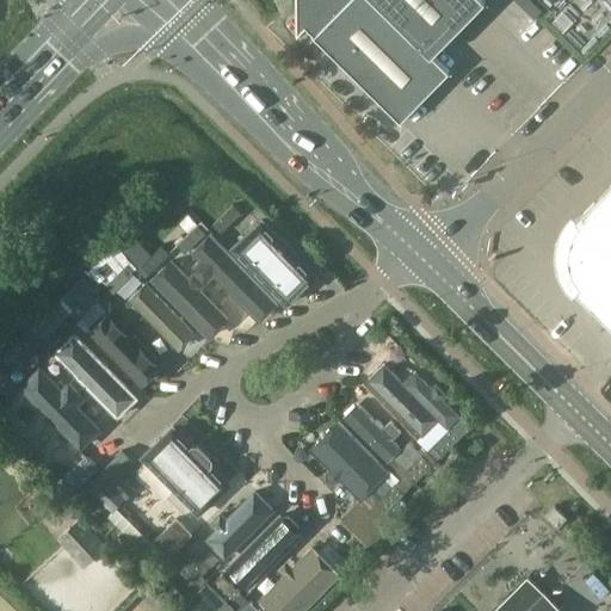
[(400,121),(449,72),(432,55),(485,1),(483,0),(301,0),(301,16),(318,31),(313,36),(400,121)]
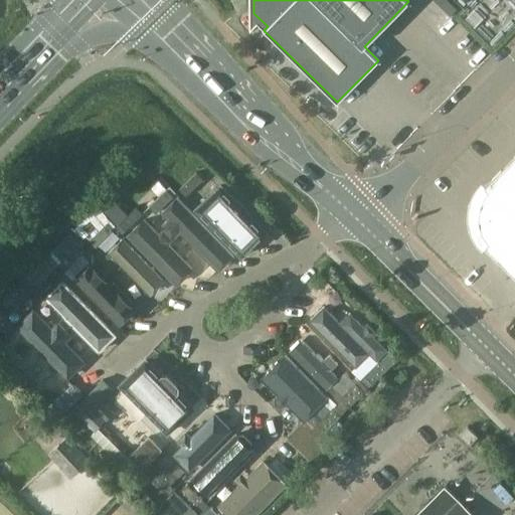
[(514,278),(514,156),(484,188),(488,192),(485,196),(482,202),(480,206),(478,211),(478,216),(478,220),(479,226),(481,232),(483,236),(486,240),(488,243),(484,248),(514,278)]
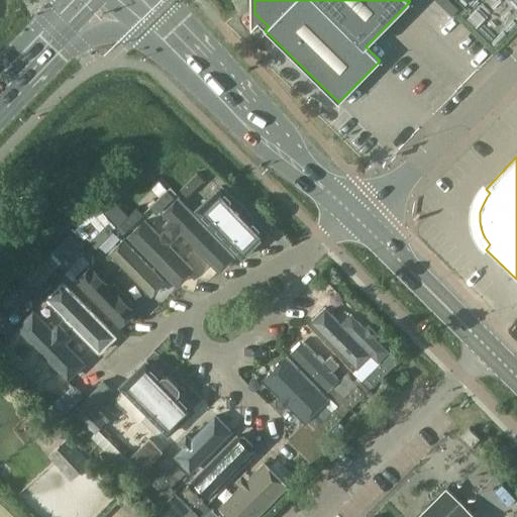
[(162,177),(169,188),(186,177),(179,166),(162,177)]
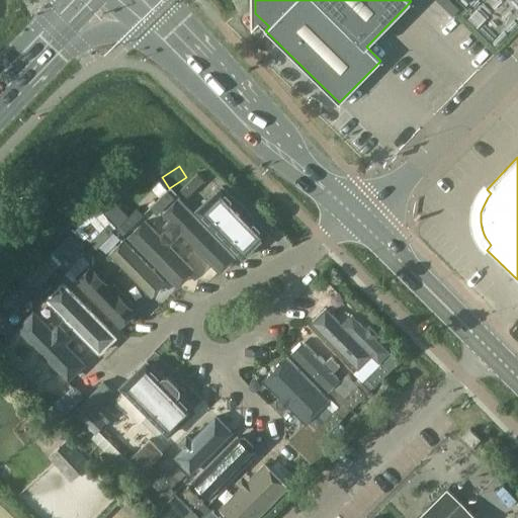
[(197,174),(180,191),(187,197),(204,180),(197,174)]
